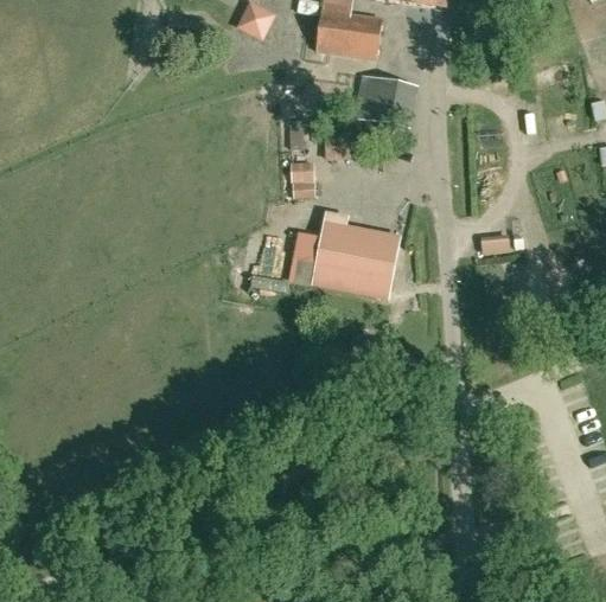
[(230,25),(256,39),(270,13),(248,0),(244,0),(230,25)]
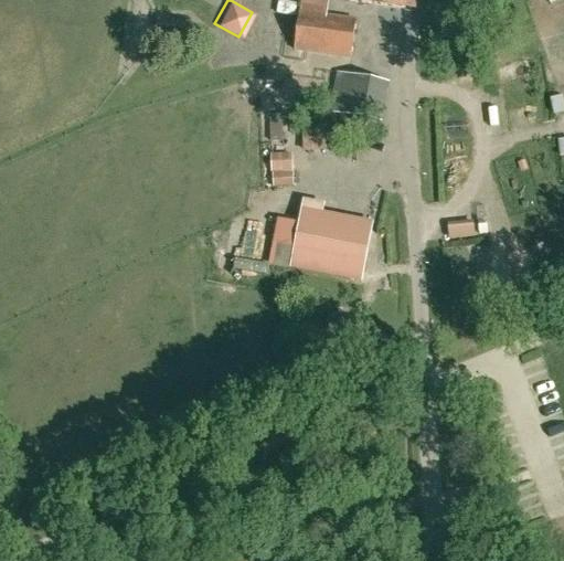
[(299,0),(294,46),(351,54),(357,17),(325,12),(327,0),(299,0)]
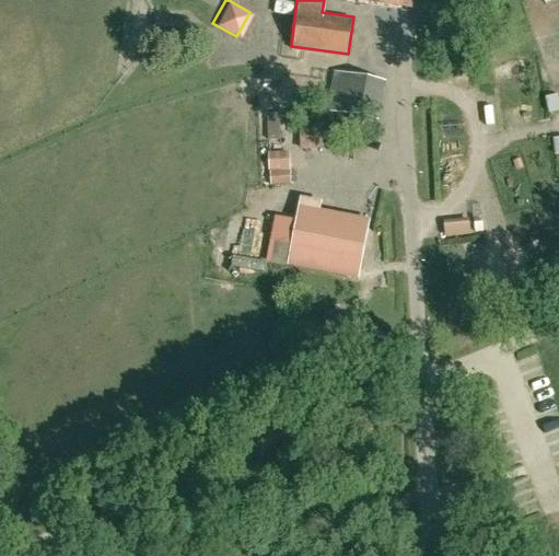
[(334,69),(326,108),(376,118),(384,79),(334,69)]
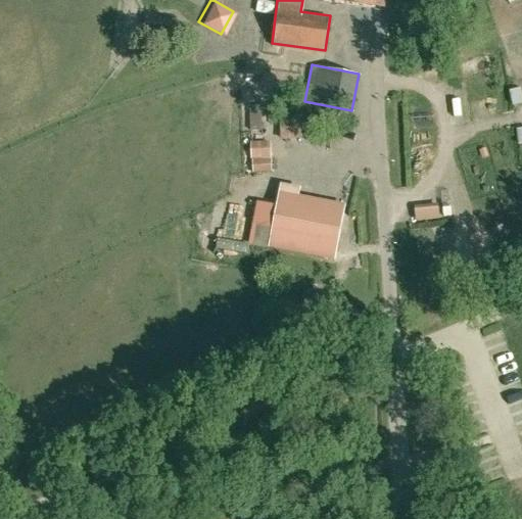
[(250,156),(251,170),(266,170),(265,156),(250,156)]
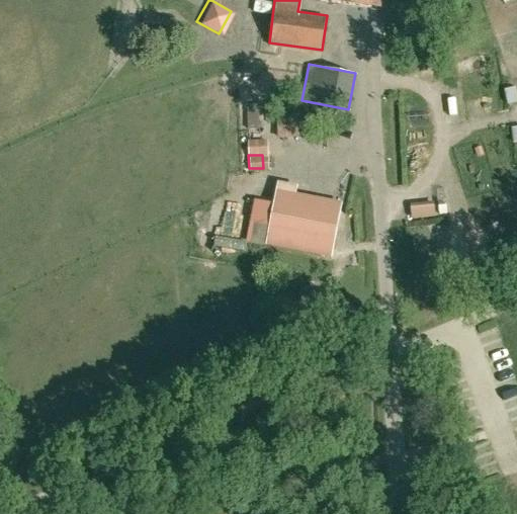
[(278,179),(273,201),(265,238),(329,252),(341,200),(294,191),(296,183),(278,179)]
